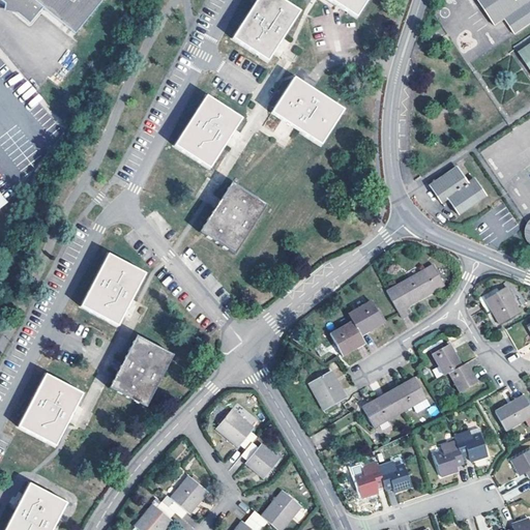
[(77,34),(102,0),(0,0),(0,1),(7,7),(9,4),(13,7),(11,10),(31,24),(43,8),(77,34)]
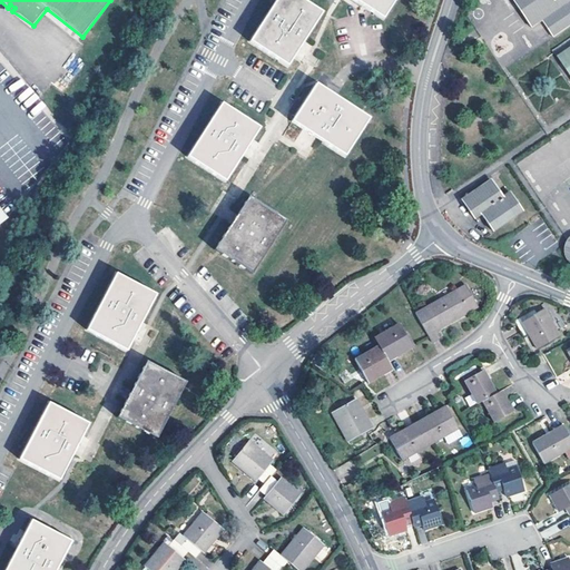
[(302,0),(276,0),(251,42),(287,66),(297,52),(322,13),(302,0)]
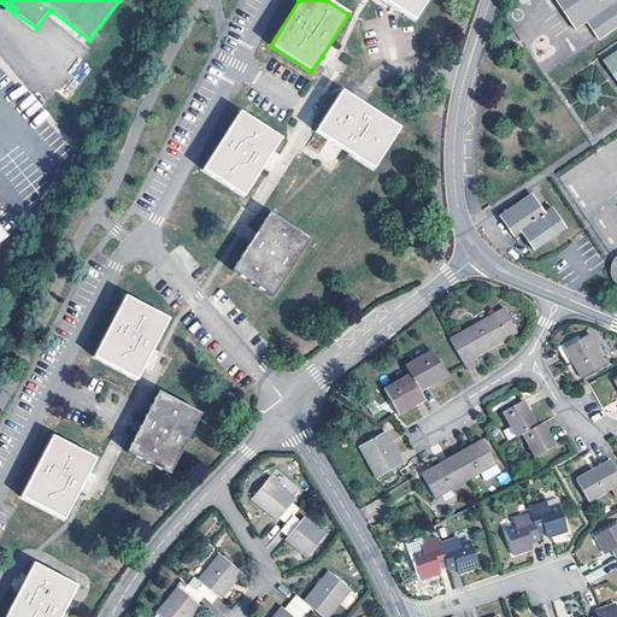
[(382,0),(415,21),(428,0),(382,0)]
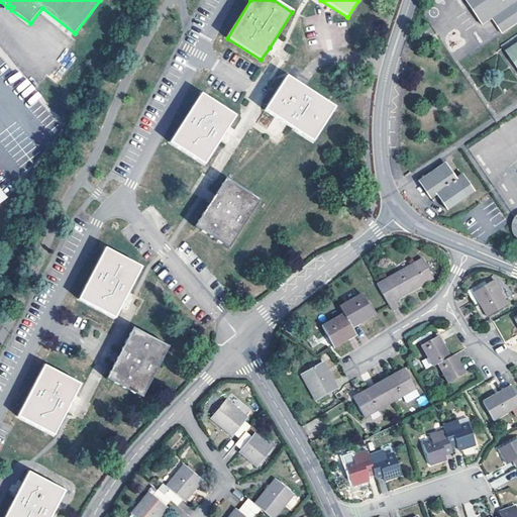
[(516,0),(466,0),(483,24),(492,18),(502,33),(516,22),(516,0)]
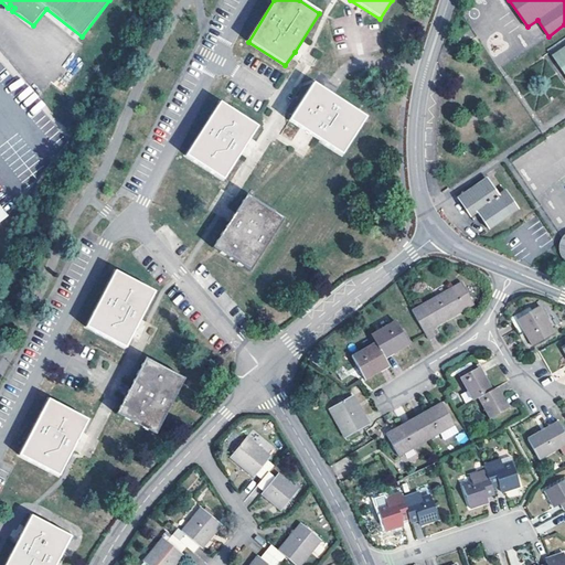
[(564,45),(552,55),(564,73),(564,45)]
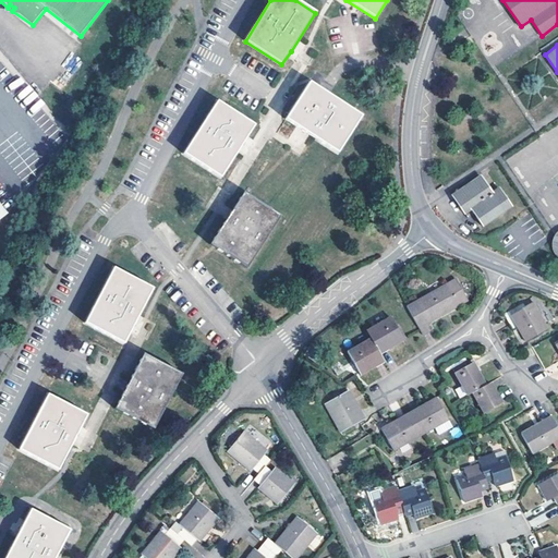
[(310,83),(286,120),(300,129),(338,153),(362,116),(310,83)]
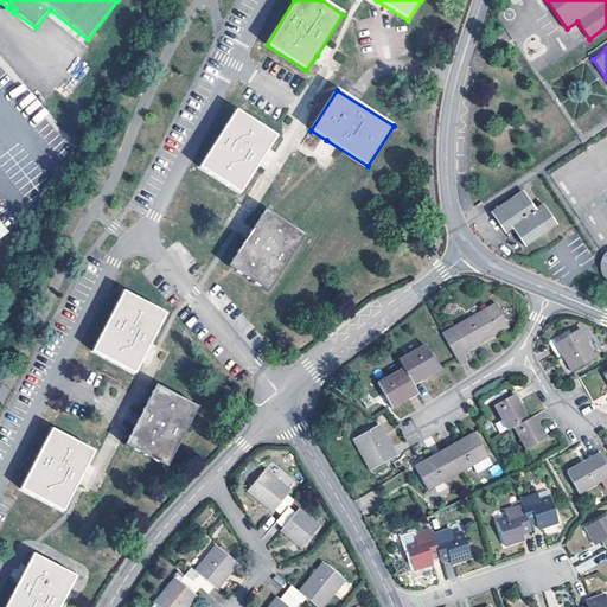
[(236,110),(199,167),(240,193),(261,161),(276,136),(236,110)]
